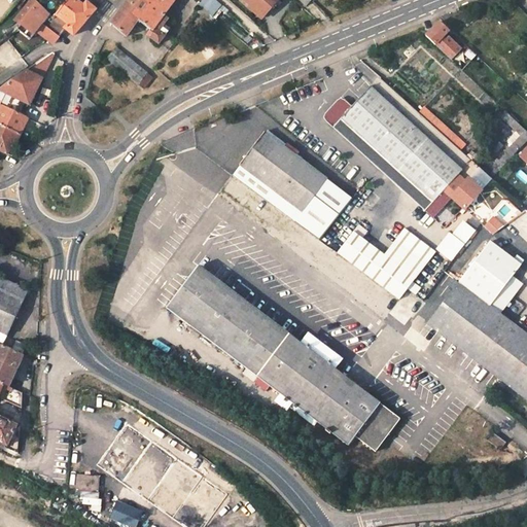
[(67,0),(54,19),(48,14),(36,31),(54,44),(65,29),(74,34),(96,9),(85,1),(82,4),(77,0),(67,0)]
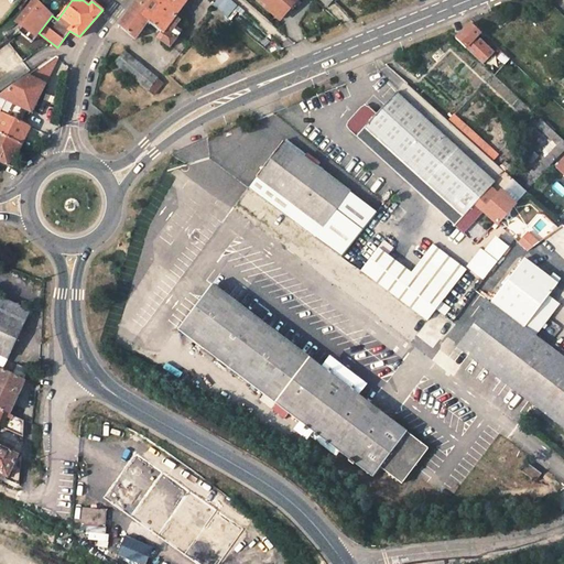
[(138,0),(120,25),(137,38),(149,20),(163,32),(159,38),(172,46),(177,38),(166,28),(170,23),(185,0),(138,0)]
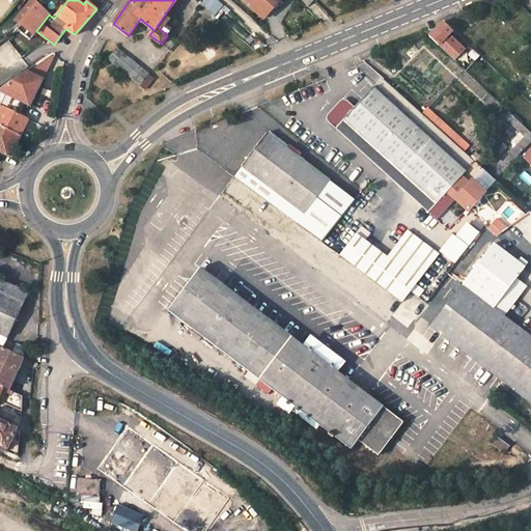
[(218,4),(213,0),(206,0),(204,3),(216,12),(218,9),(216,8),(218,4)]
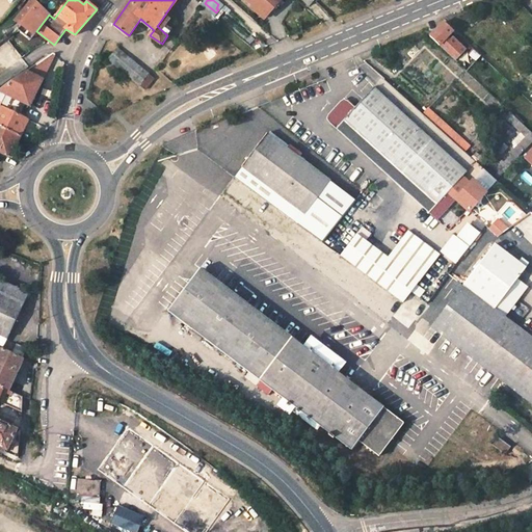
[(274,0),(248,0),(263,14),(274,0)]
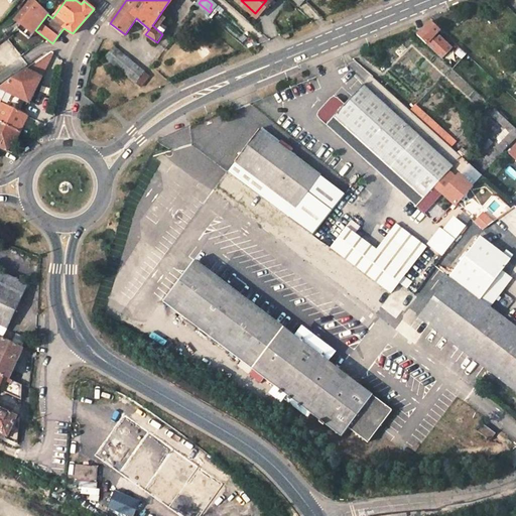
[(29,36),(35,30),(47,14),(35,2),(16,26),(29,36)]
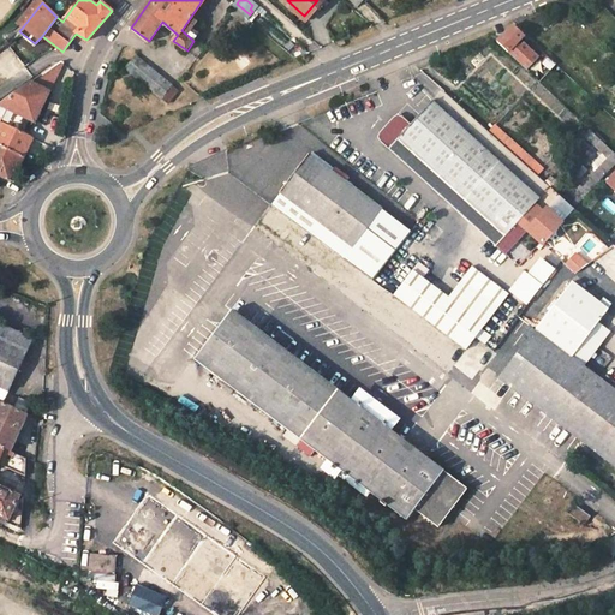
[(524,34),(514,24),(497,42),(515,59),(520,53),(513,47),(524,34)]
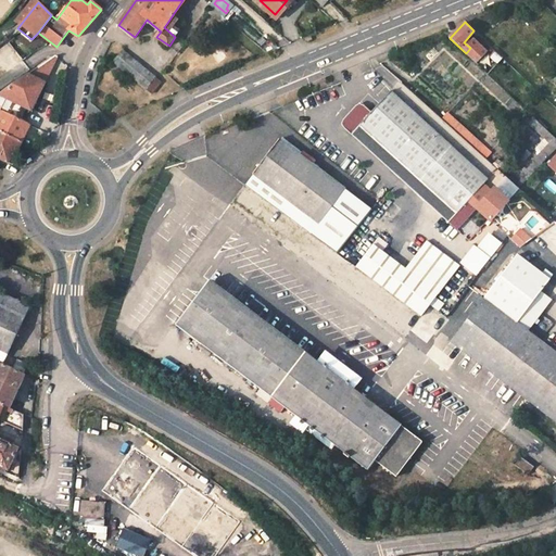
[(179,32),(167,23),(164,27),(175,37),(179,32)]
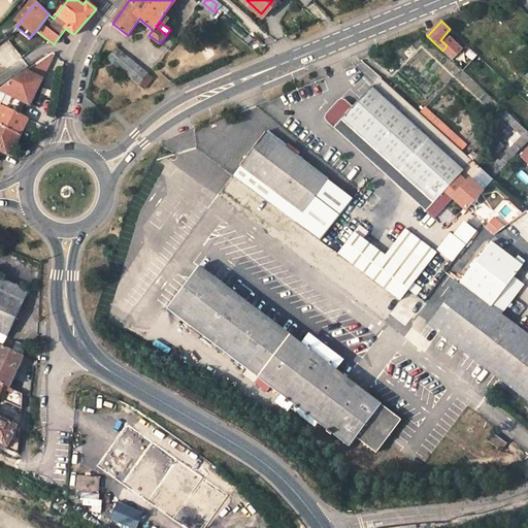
[(476,54),(454,33),(450,38),(471,60),(476,54)]
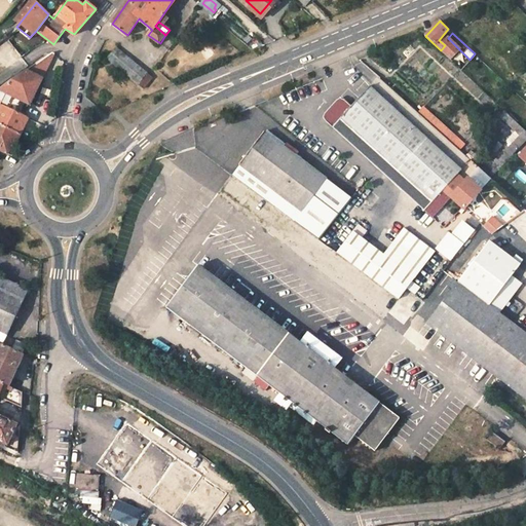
[(147,72),(117,48),(109,59),(138,81),(147,72)]
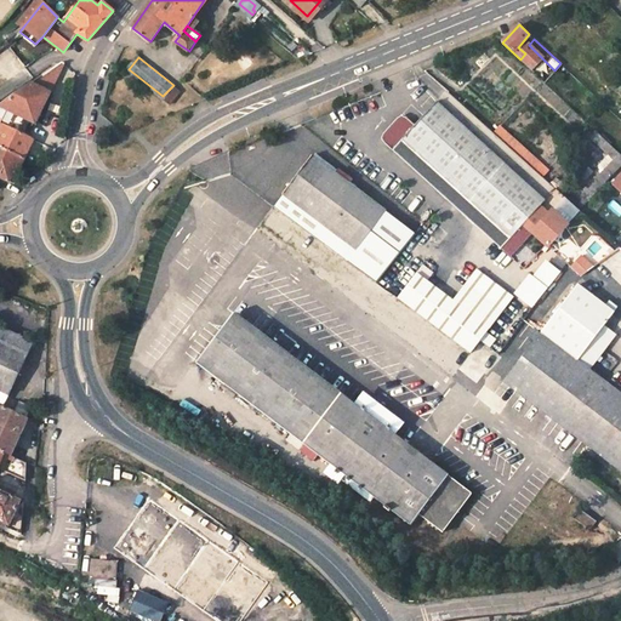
[(62,61),(33,84),(50,92),(64,62),(62,61)]
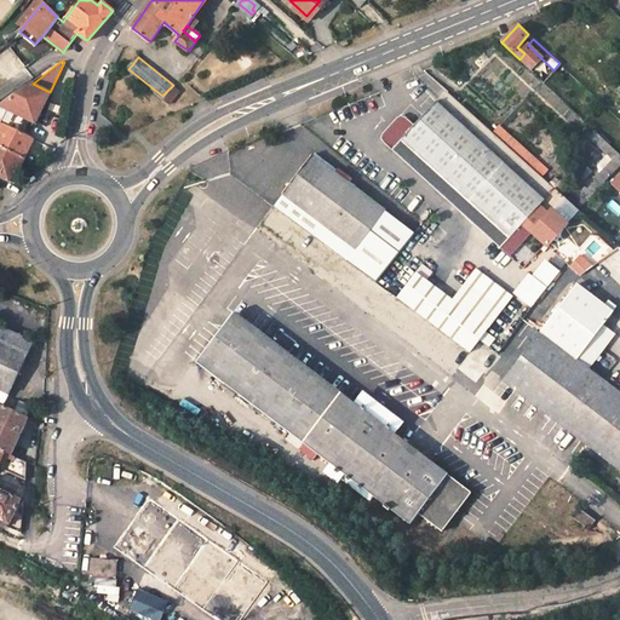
[(50,92),(33,84),(0,107),(0,121),(4,124),(19,131),(26,118),(35,121),(50,92)]
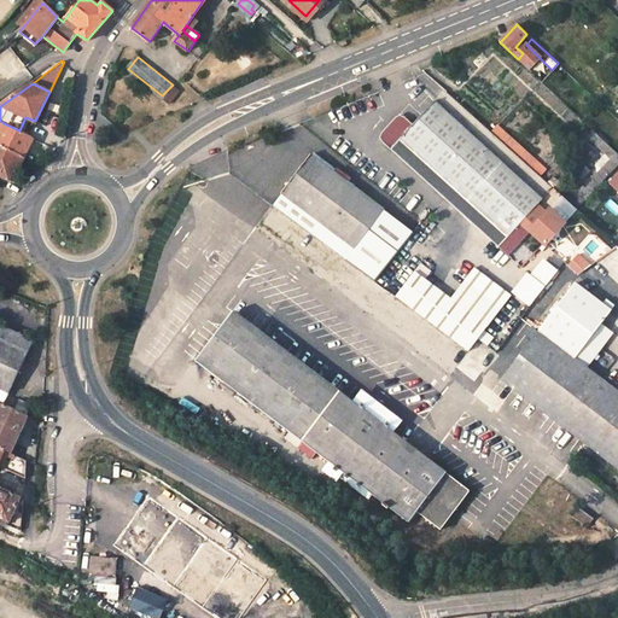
[(518,225),(541,202),(435,103),(412,127),(404,120),(401,117),(396,120),(383,134),(380,138),(383,143),(391,150),(496,248),(506,235),(514,243),(524,231),(518,225)]
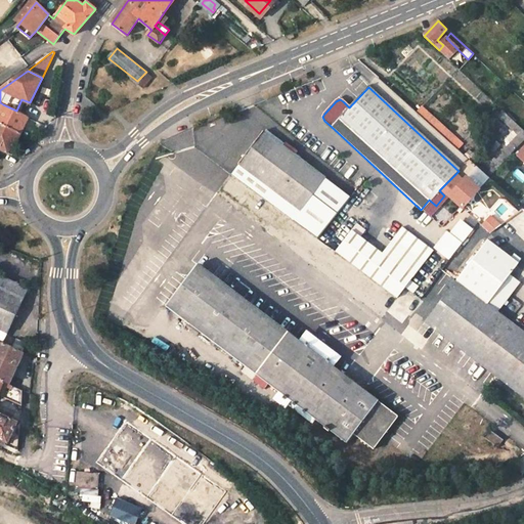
[(0,123),(20,133),(30,117),(16,111),(3,104),(0,110),(0,123)]
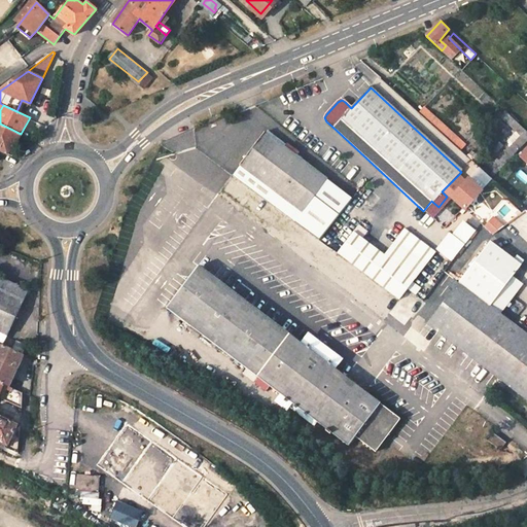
[(424,106),(419,111),(454,141),(458,136),(424,106)]
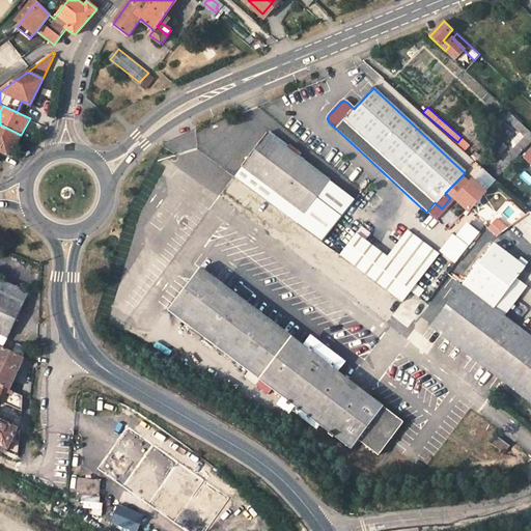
[(524,138),(529,132),(509,113),(503,118),(524,138)]
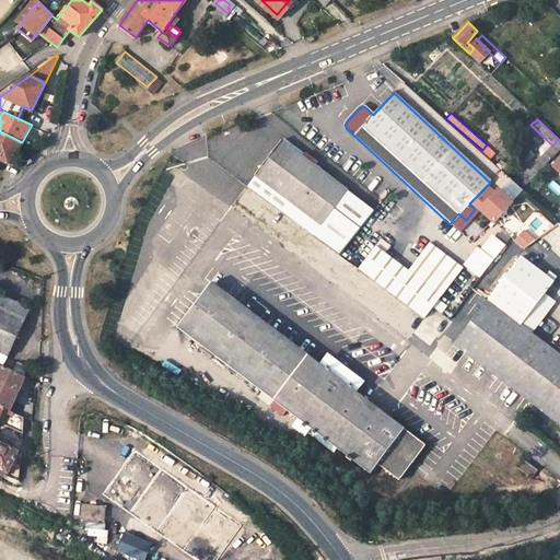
[(20,148),(22,142),(0,131),(0,159),(9,163),(16,146),(20,148)]
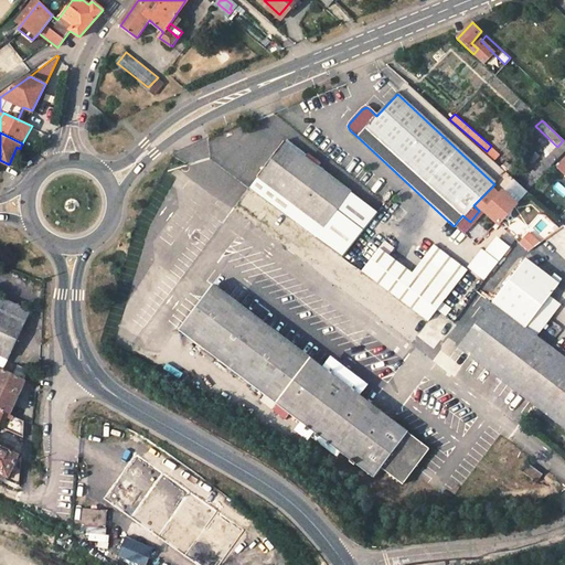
[(564,150),(564,141),(563,140),(557,147),(543,162),(548,168),(564,150)]
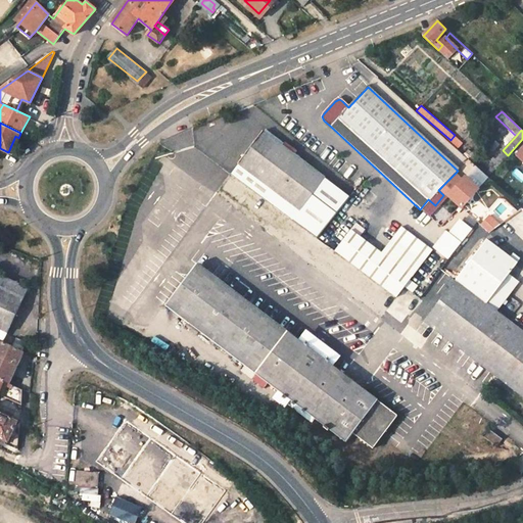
[(301,211),(326,179),(263,132),(238,164),(301,211)]
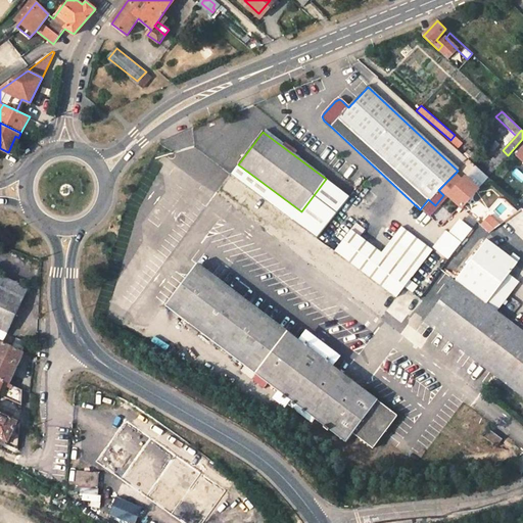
[(12,154),(18,138),(15,136),(8,152),(12,154)]
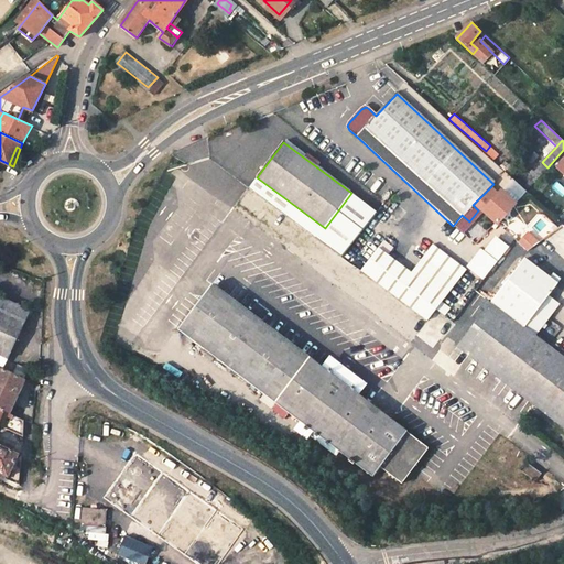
[(544,170),(540,165),(534,171),(540,175),(544,170)]
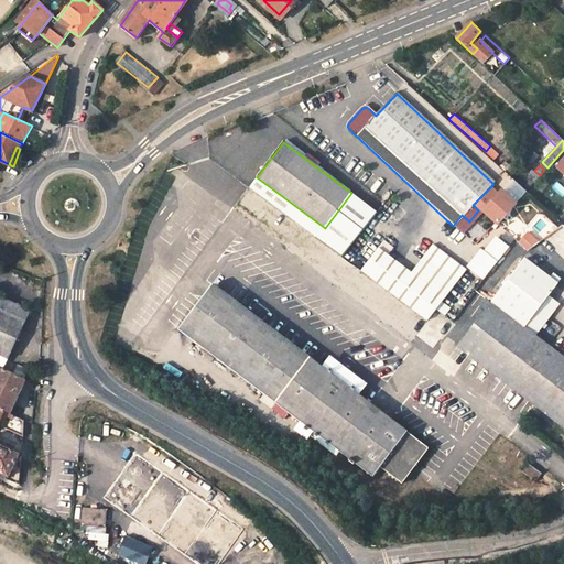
[(563,188),(560,181),(553,184),(560,197),(563,194),(563,188)]
